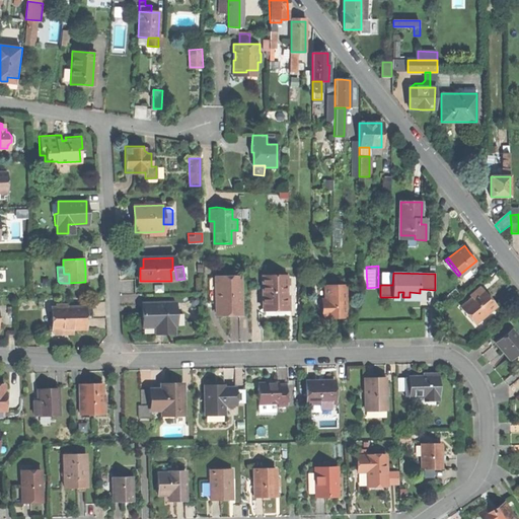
[(240,275),(216,276),(216,300),(217,313),(228,313),(241,313),(240,275)]
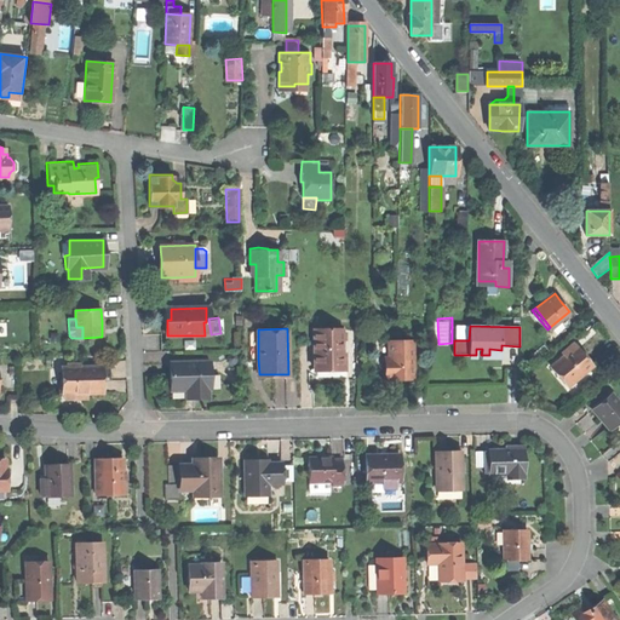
[(314,329),(314,369),(325,368),(336,368),(336,355),(343,355),(343,329),(314,329)]
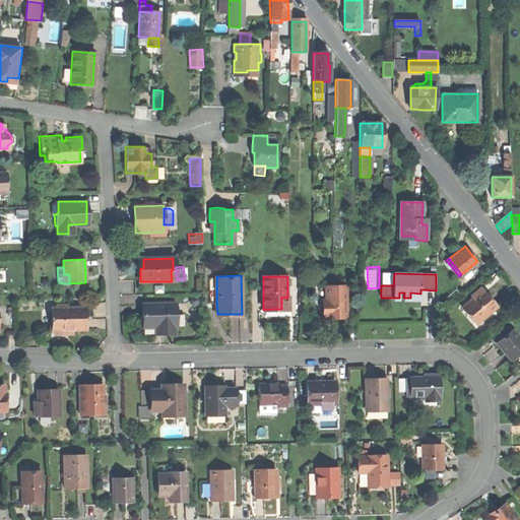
[(346,286),(326,286),(326,301),(326,305),(323,305),(323,317),(326,317),(326,318),(335,318),(343,318),(343,307),(346,307),(346,286)]
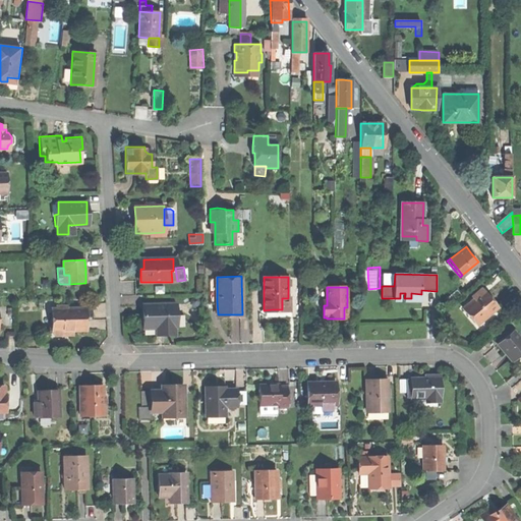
[(472,294),(474,297),(475,299),(484,291),(481,287),(472,294)]
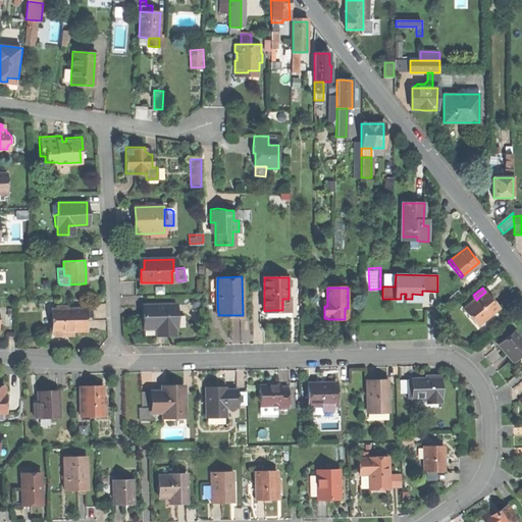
[(466,305),(479,321),(498,307),(491,299),(485,292),(476,300),(475,298),(466,305)]
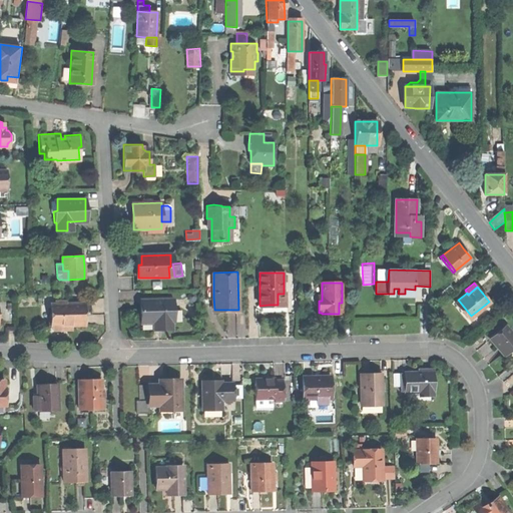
[(173,298),(140,299),(141,324),(153,324),(163,323),(163,329),(173,329),(173,322),(173,310),(173,298)]
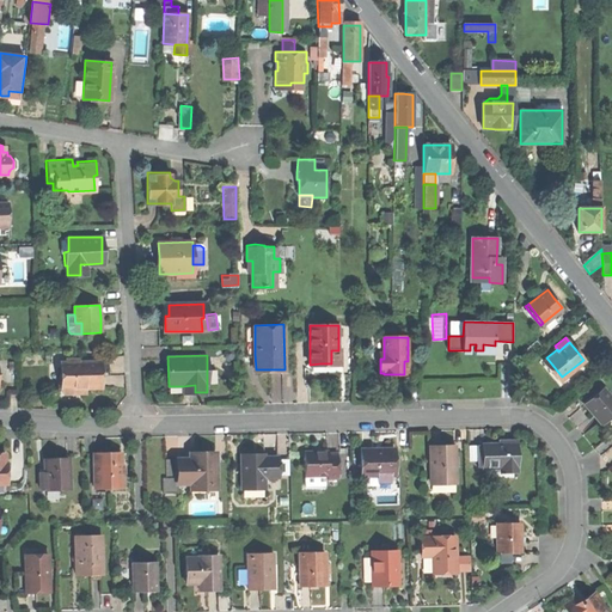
[(560,379),(562,377),(546,357),(543,360),(560,379)]
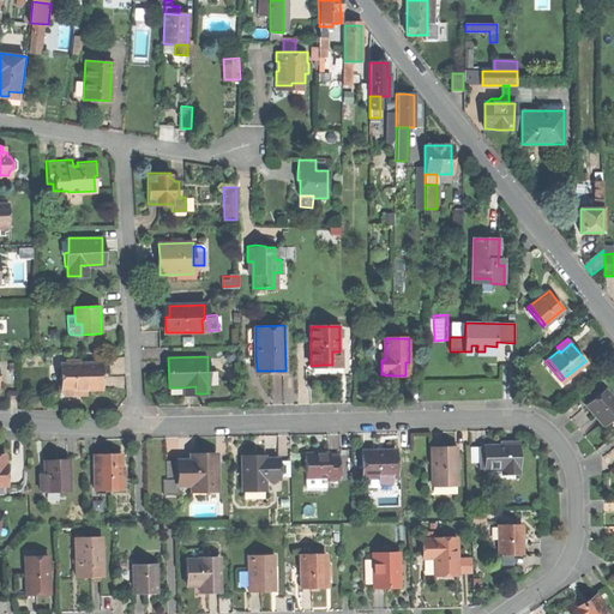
[(97,363),(61,365),(62,390),(64,390),(86,390),(97,389),(97,377),(97,363)]
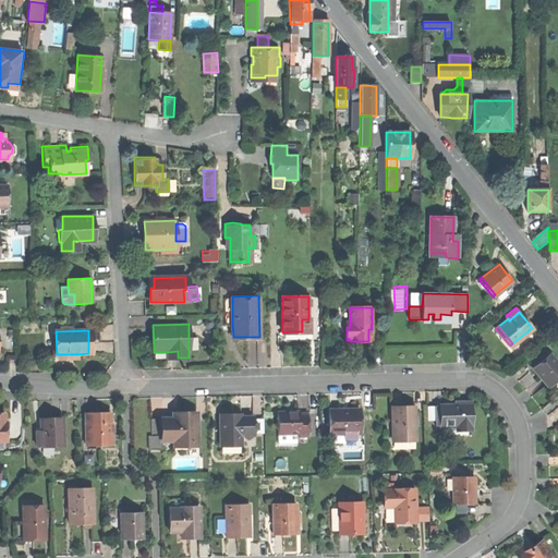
[(543,378),(548,385),(557,376),(557,362),(550,352),(534,365),(541,374),(540,375),(541,377),(542,379),(543,378)]
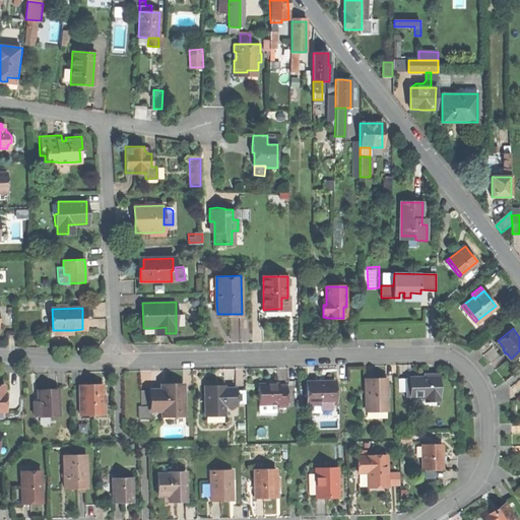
[(421,377),(409,378),(409,396),(425,396),(426,399),(439,398),(439,377),(421,377)]
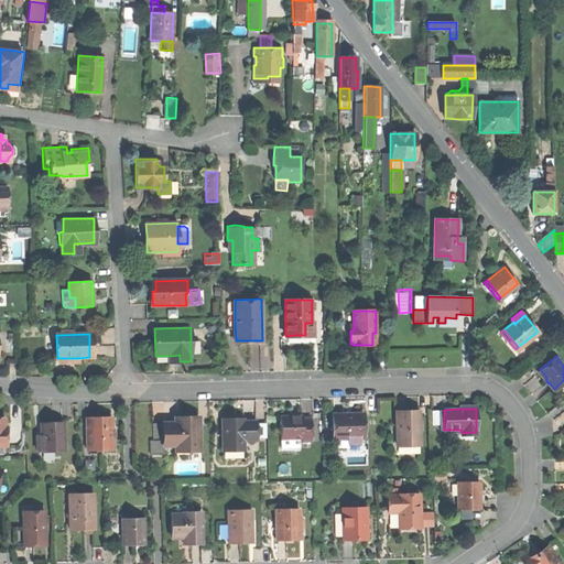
[(405,411),(396,411),(397,445),(420,445),(419,411),(405,411)]
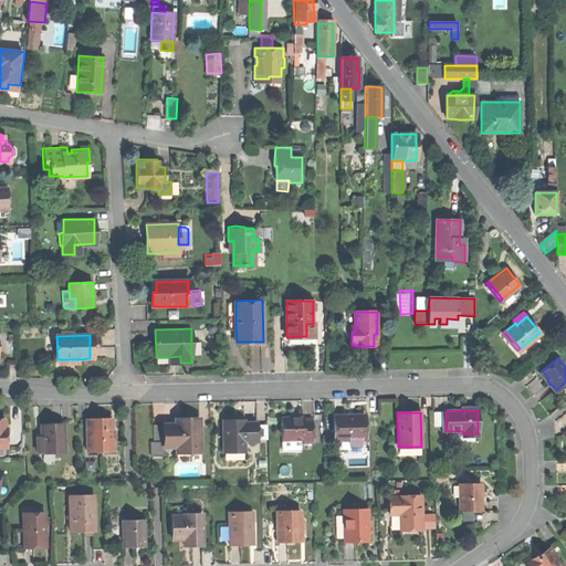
[(347,415),(333,416),(334,440),(348,440),(362,440),(365,439),(365,415),(347,415)]
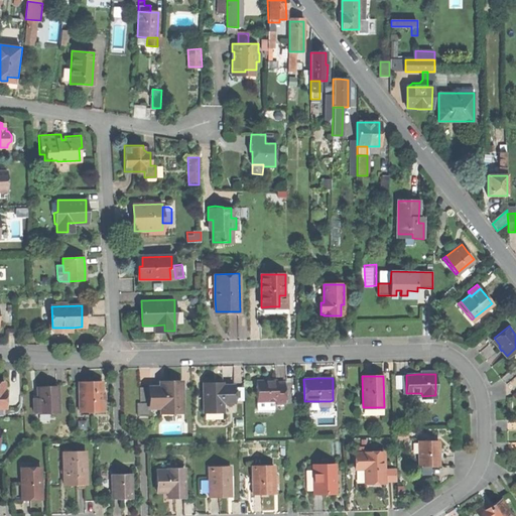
[(90,382),(79,382),(80,412),(103,411),(102,381),(90,382)]
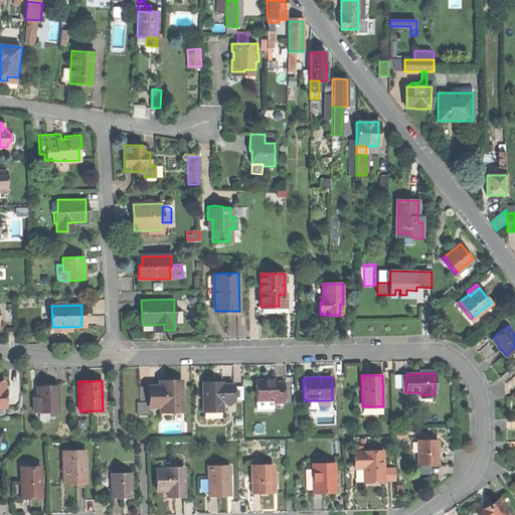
[(268,380),(256,380),(256,400),(276,400),(277,403),(285,402),(284,382),(276,382),(276,380),(270,380),(268,380)]
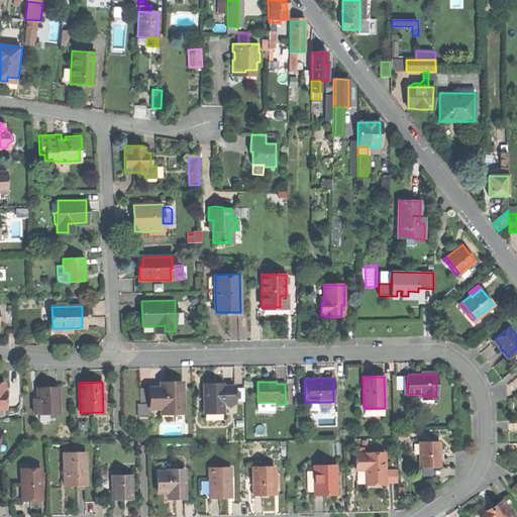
[(161,388),(149,388),(150,409),(161,409),(161,413),(183,413),(183,383),(172,383),(172,385),(166,385),(161,385),(161,388)]
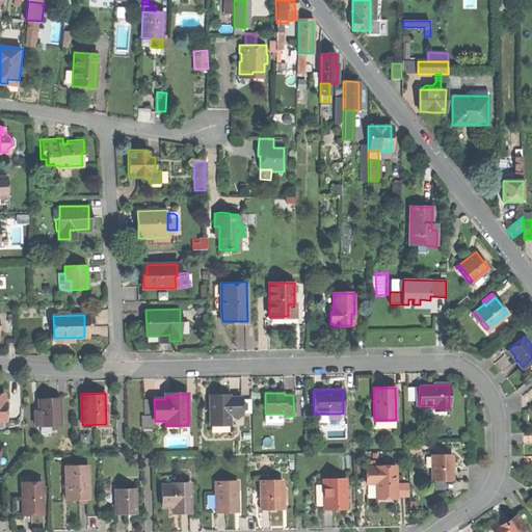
[(224,396),(210,396),(210,425),(231,425),(230,416),(242,416),(242,414),(241,399),(241,397),(230,397),(230,396),(224,396)]
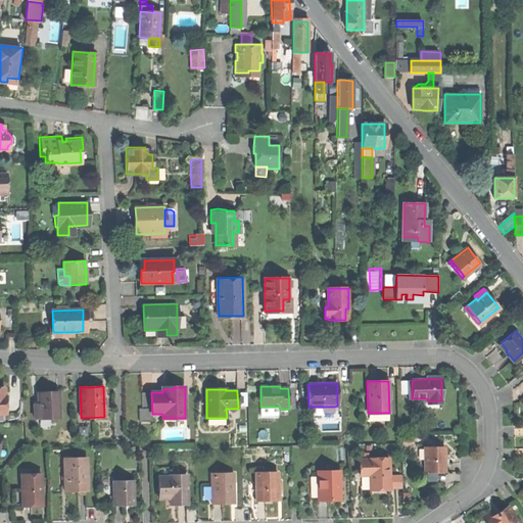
[(39,420),(59,419),(58,391),(48,391),(38,392),(38,403),(34,403),(35,419),(39,419),(39,420)]
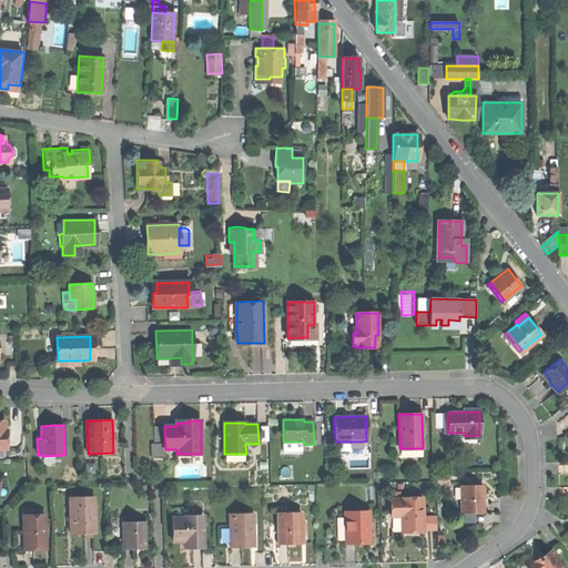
[(165,458),(165,449),(164,426),(153,426),(154,444),(151,444),(151,458),(165,458)]
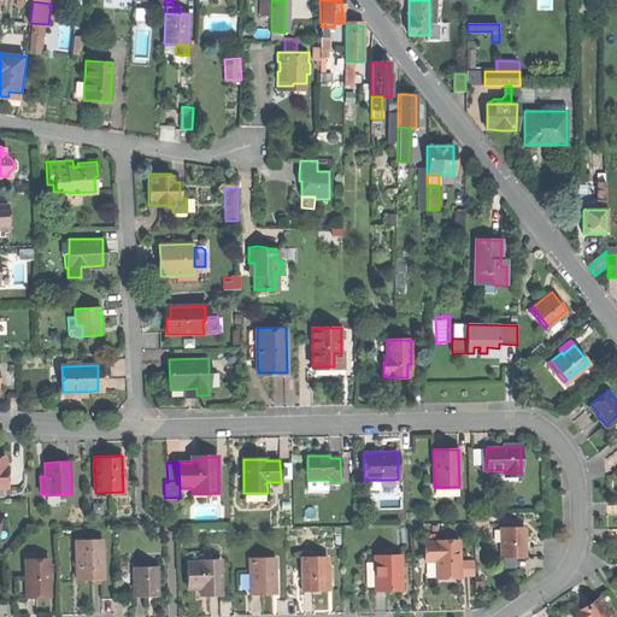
[(292,463),(280,463),(281,480),(292,480),(292,463)]
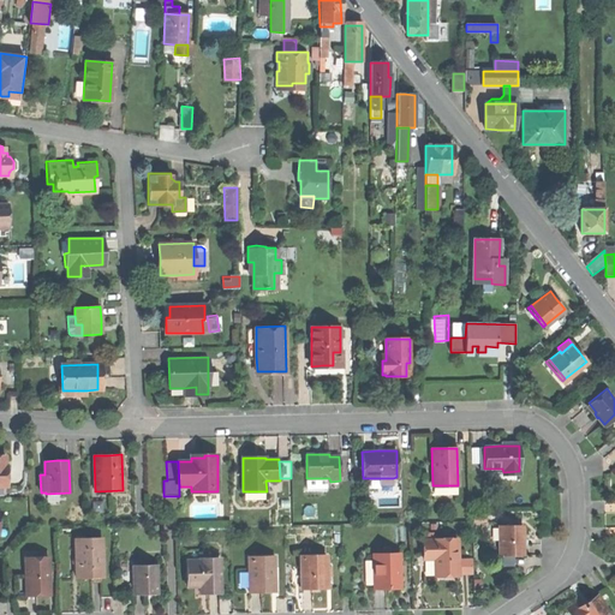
[(328,489),(328,479),(306,481),(306,490),(328,489)]
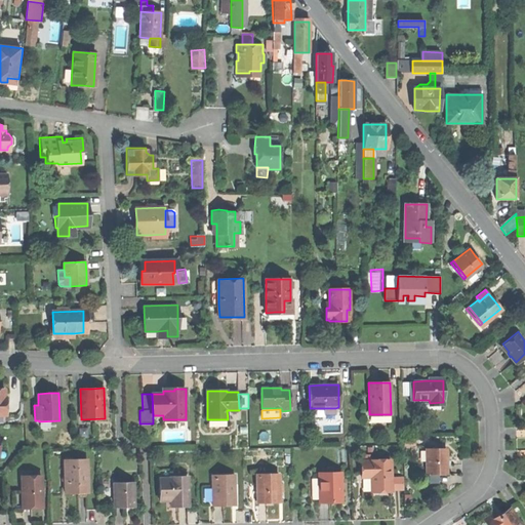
[(446,447),(426,447),(426,473),(436,473),(446,473),(446,459),(446,447)]
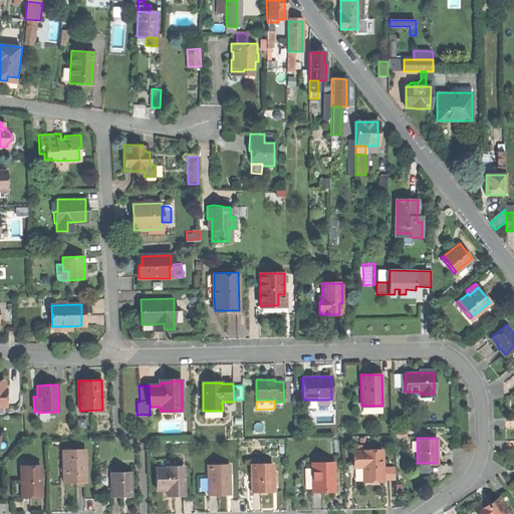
[(73,483),(85,483),(85,449),(63,450),(64,483),(73,483)]
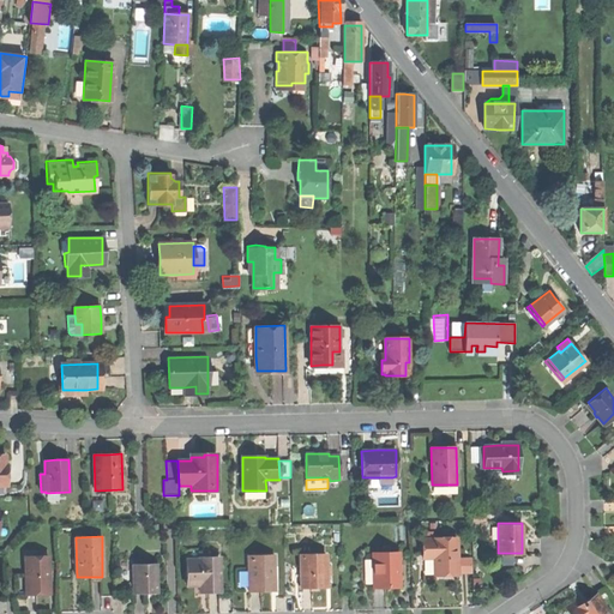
[(457,539),(422,539),(423,552),(437,552),(437,558),(434,558),(434,575),(458,575),(457,539)]
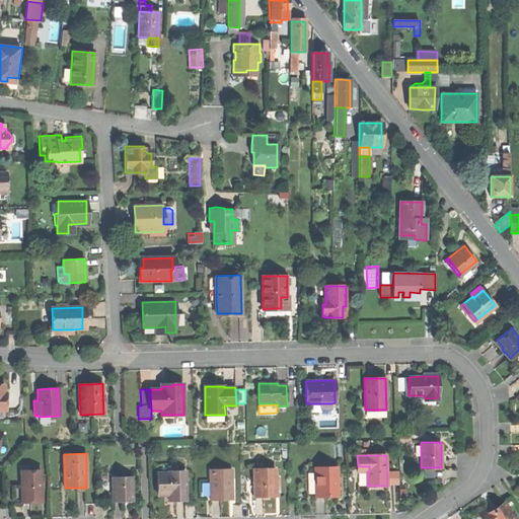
[(387,489),(387,486),(367,486),(367,471),(369,471),(369,466),(358,466),(358,490),(371,490),(387,489)]
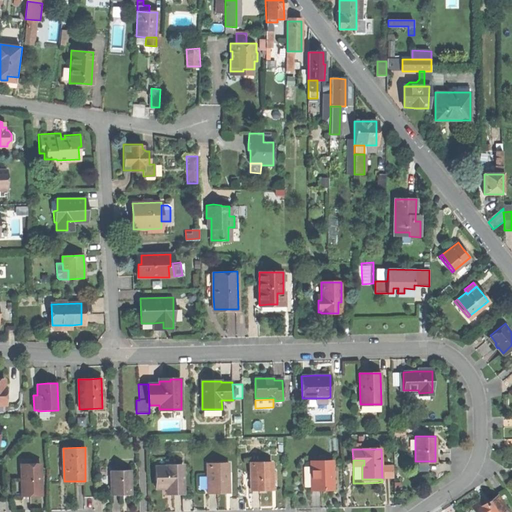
[(321,489),(333,488),(332,461),(310,462),(311,489),(321,489)]
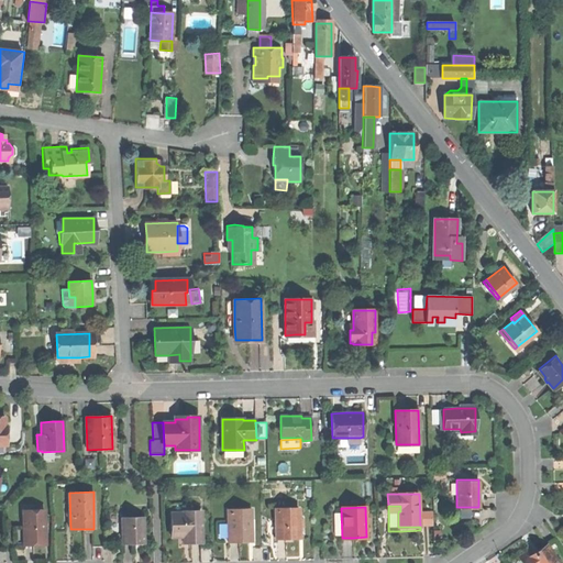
[(468,516),(467,507),(456,507),(456,516),(468,516)]
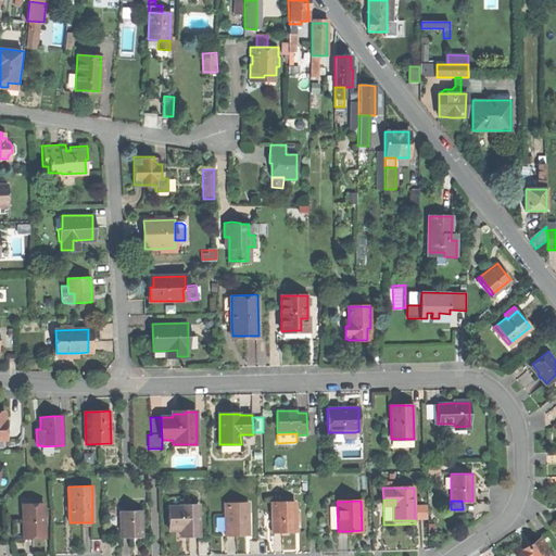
[(34,539),(45,539),(43,503),(24,504),(24,539),(34,539)]
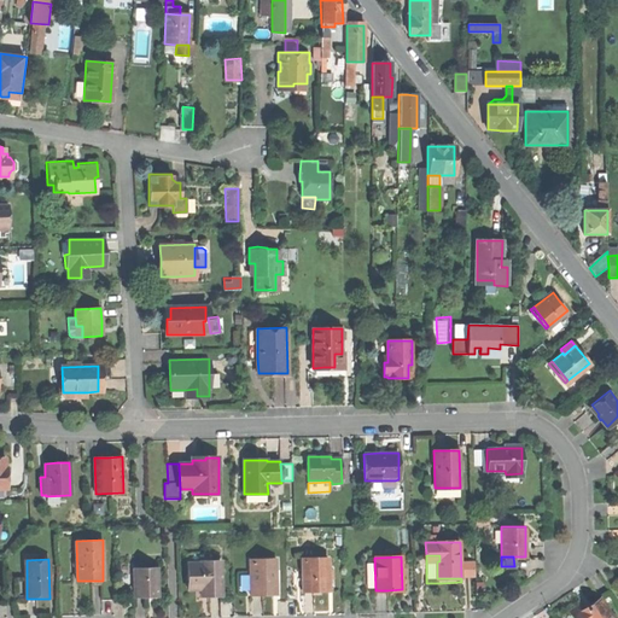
[(250,559),(250,595),(263,595),(277,595),(275,559),(250,559)]
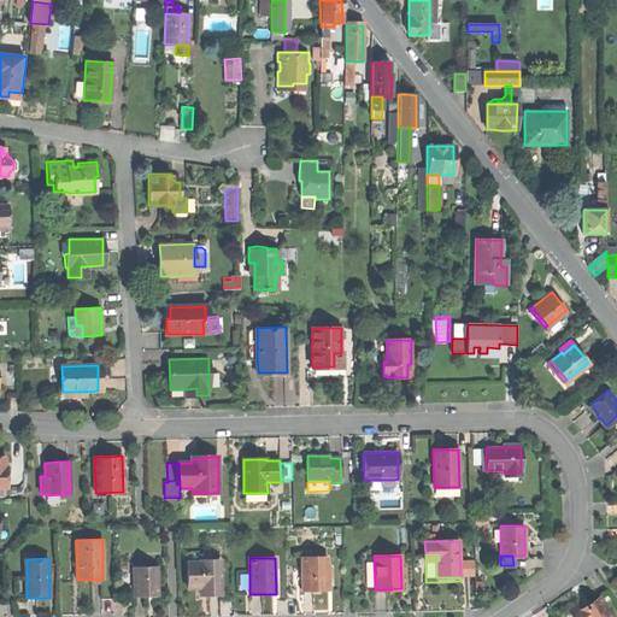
[(300,558),(301,591),(313,591),(328,589),(328,558),(300,558)]
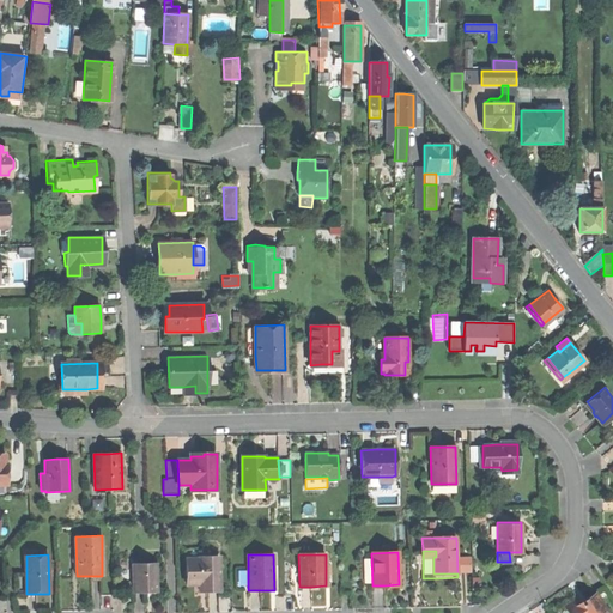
[(199,558),(186,559),(187,584),(199,584),(199,592),(212,590),(220,590),(219,557),(199,557),(199,558)]
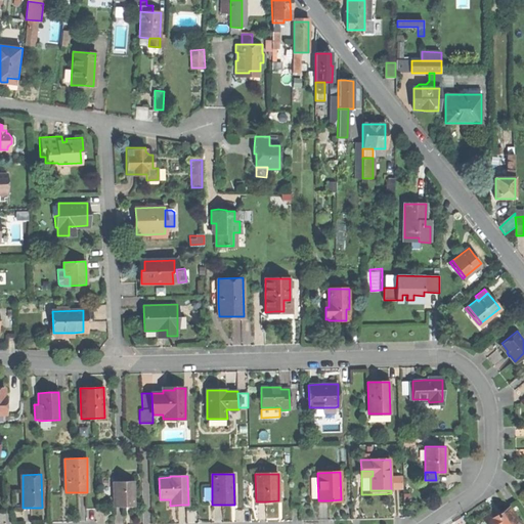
[(125,505),(134,505),(133,482),(113,483),(114,506),(119,506),(125,506),(125,505)]
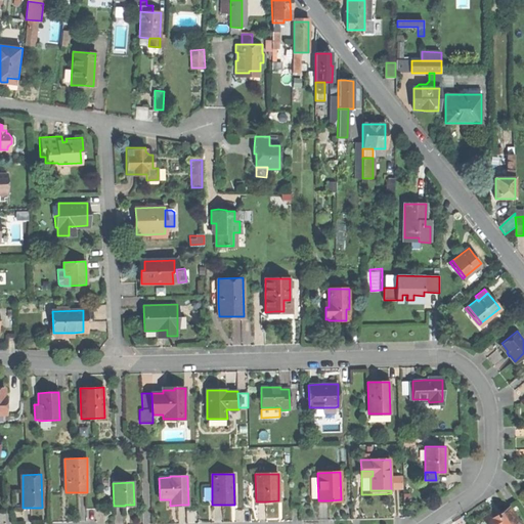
[(481,516),(486,523),(521,523),(509,506),(497,514),(493,508),(487,512),(481,516)]
